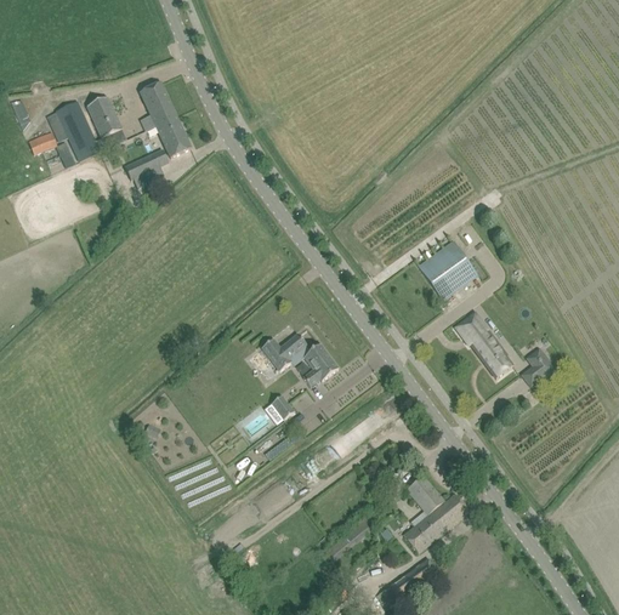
[(137,89),(152,119),(168,154),(189,144),(159,79),(137,89)]
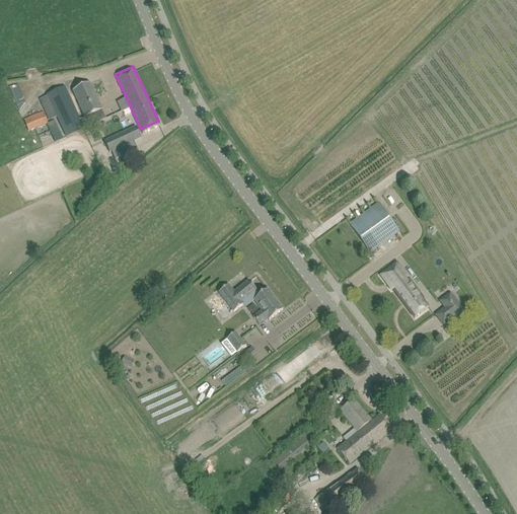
[(70,86),(82,113),(100,103),(88,78),(70,86)]
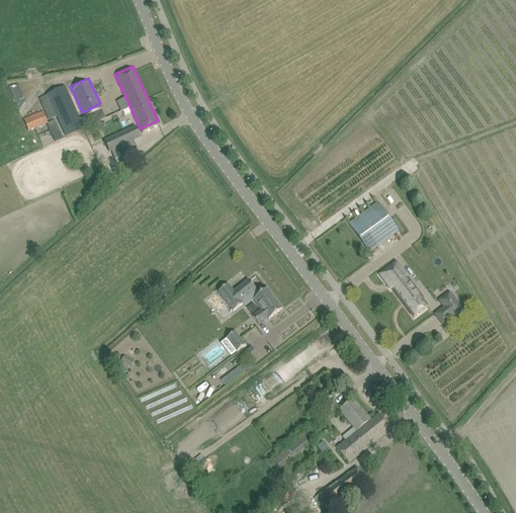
[(7,82),(14,102),(22,99),(15,79),(7,82)]
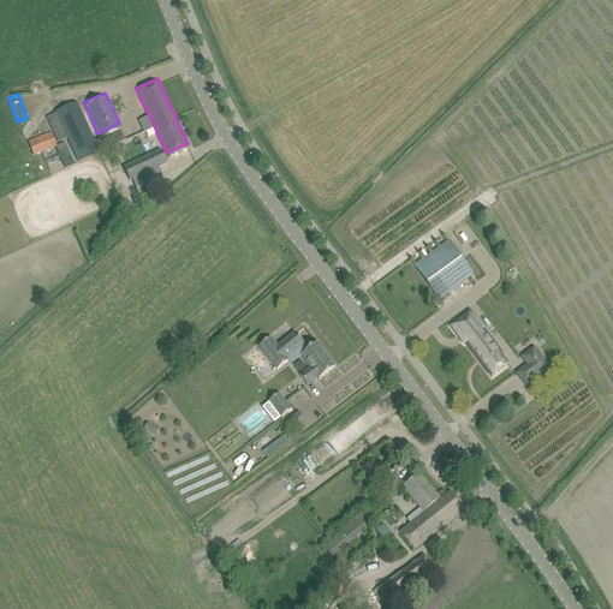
[(53,107),(43,112),(55,137),(65,132),(76,156),(97,147),(75,96),(53,106),(53,107)]
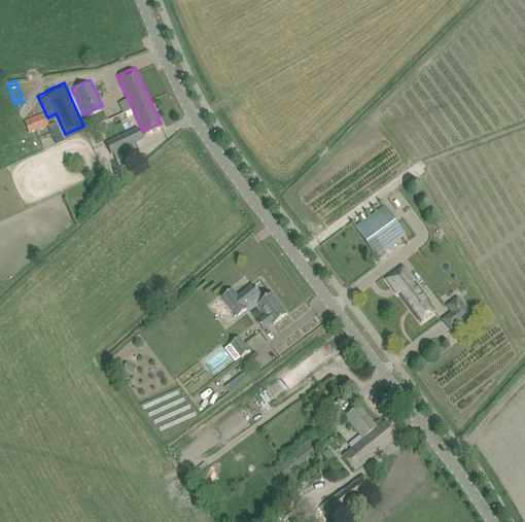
[(41,108),(22,115),(27,128),(35,125),(45,120),(54,139),(62,136),(54,117),(46,120),(41,108)]
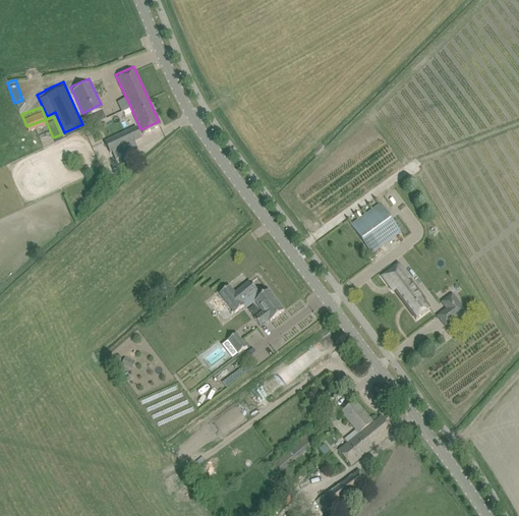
[(125,127),(103,137),(108,149),(110,148),(113,155),(135,144),(132,136),(139,133),(134,123),(125,127)]
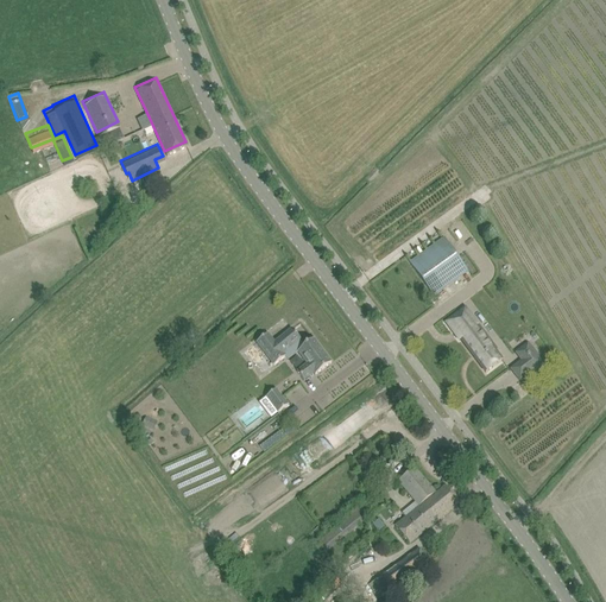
[(408,258),(431,291),(466,266),(441,233),(408,258)]
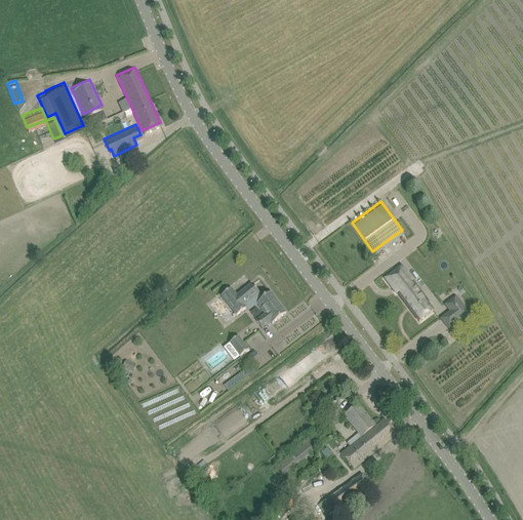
[(426,297),(398,261),(383,273),(394,288),(395,288),(417,316),(431,306),(425,297),(426,297)]
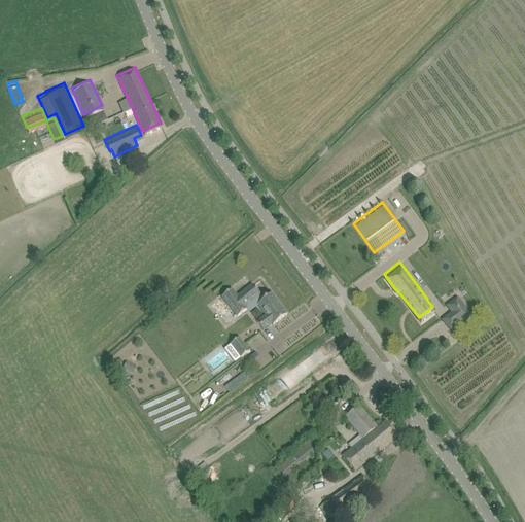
[(285,310),(270,289),(260,297),(257,292),(258,291),(250,281),(236,292),(230,285),(219,292),(234,312),(244,304),(244,303),(252,296),(264,311),(255,317),(261,326),(270,319),(271,320),(285,310)]
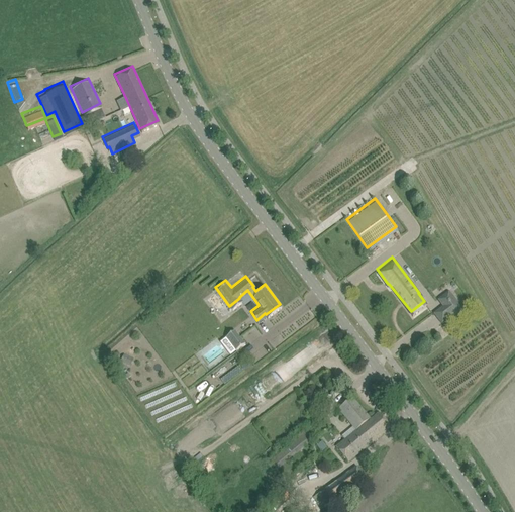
[(459,305),(451,294),(441,302),(449,313),(459,305)]
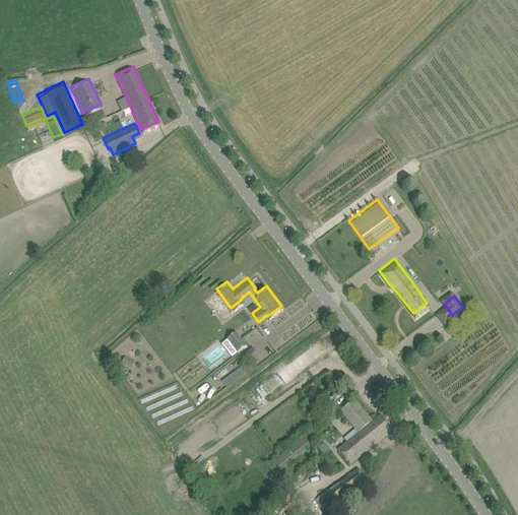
[(244,342),(234,329),(225,335),(236,348),(244,342)]
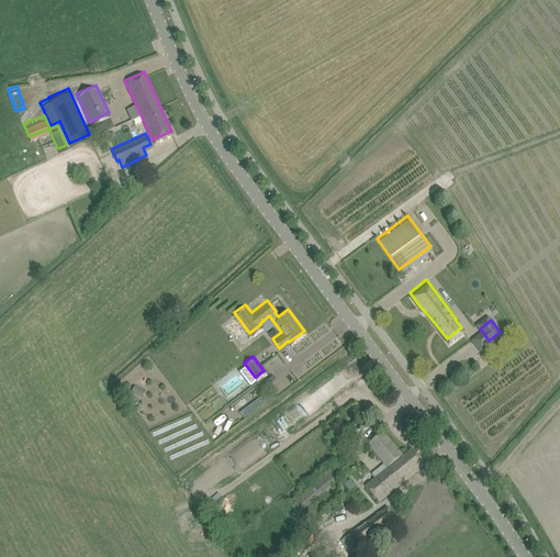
[(132,381),(130,387),(140,391),(142,387),(132,381)]
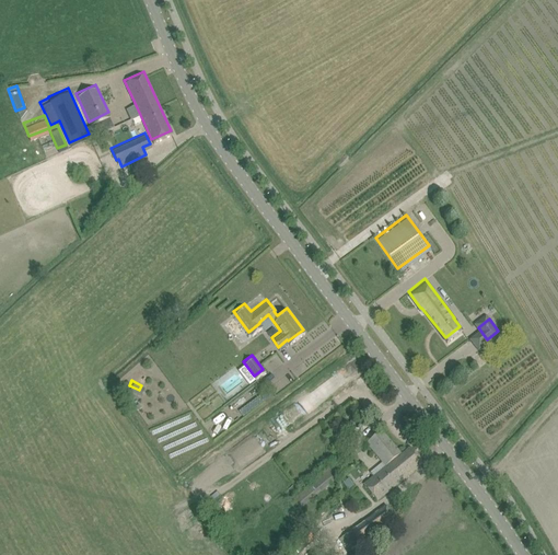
[(341,423),(348,429),(358,421),(351,414),(341,423)]
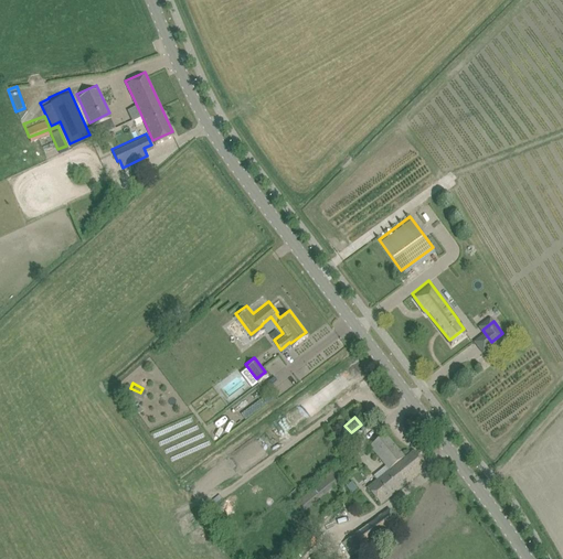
[(375,476),(365,484),(379,500),(425,462),(412,445),(403,453),(383,429),(368,441),(384,461),(371,472),(375,476)]
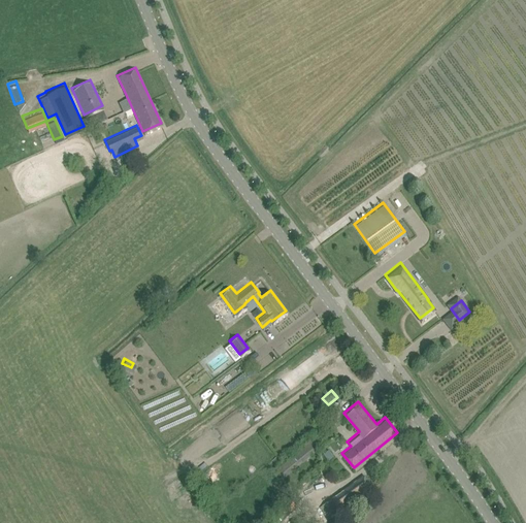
[(329,513),(331,516),(372,487),(361,472),(318,503),(325,516),(329,513)]
